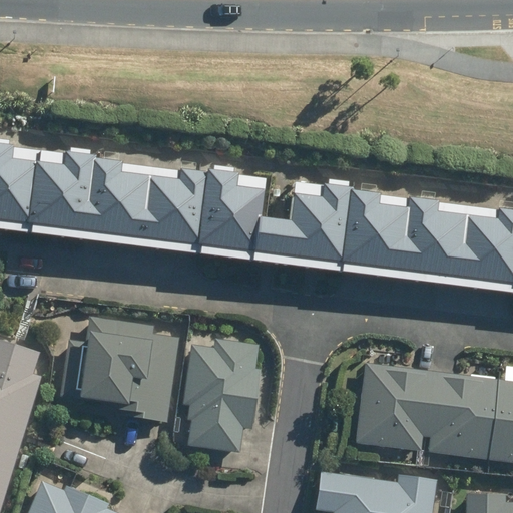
[(13,161),(15,149),(0,146),(0,222),(512,286),(512,214),(500,213),(499,221),(438,213),(438,203),(411,200),(410,210),(380,207),(382,196),(351,192),(351,189),(324,186),(322,201),(295,197),(291,224),(263,220),(266,192),(238,189),(240,176),(208,173),(208,177),(181,174),(181,183),(122,176),(124,165),(95,161),(96,158),(65,155),(63,167),(13,161)]
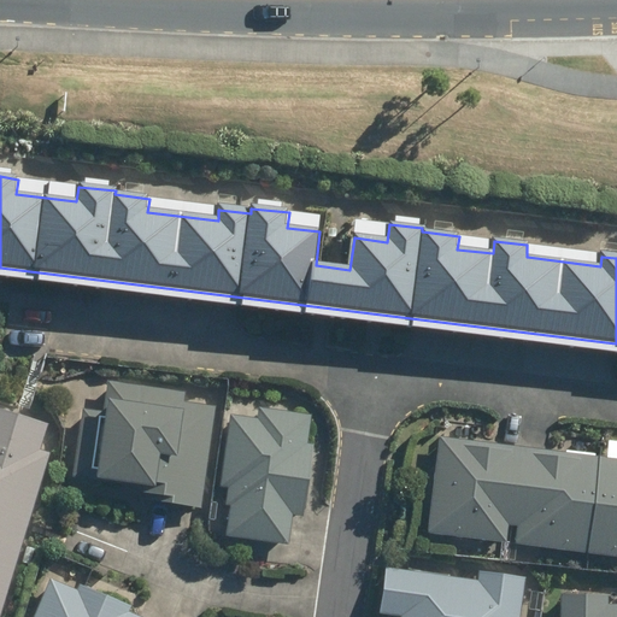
[(121,492),(144,497),(142,501),(201,510),(216,410),(184,406),(186,393),(109,382),(104,413),(84,410),(75,479),(122,485),(121,492)]
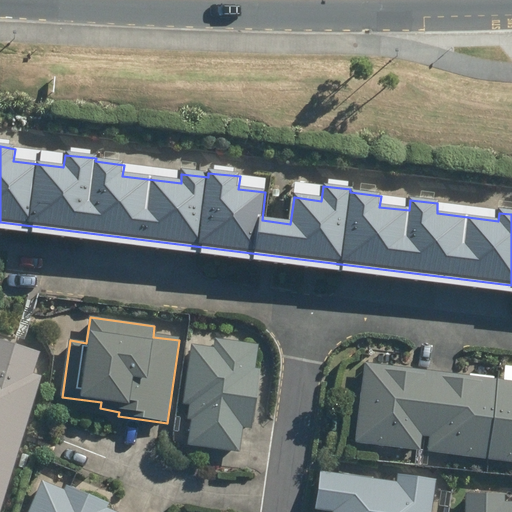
[(30,370),(36,349),(0,338),(0,498),(38,372),(30,370)]
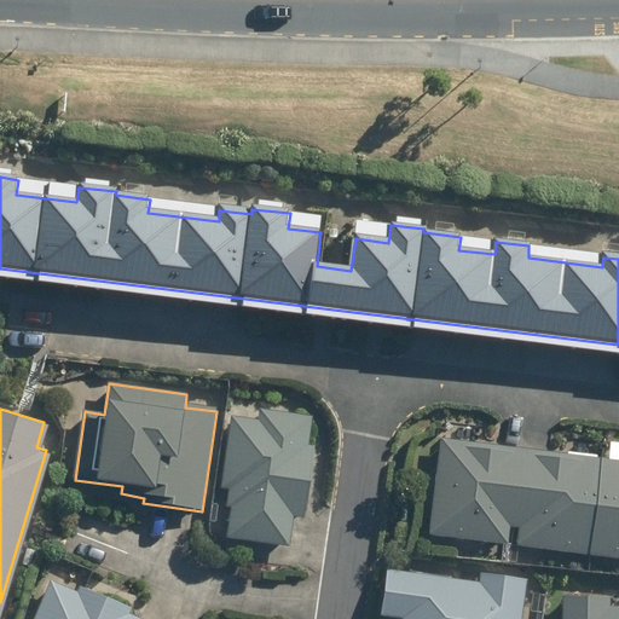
[(227,490),(225,507),(232,507),(227,538),(291,548),(295,519),(302,519),(312,447),(310,447),(313,417),(260,410),(258,422),(231,417),(221,490),(227,490)]
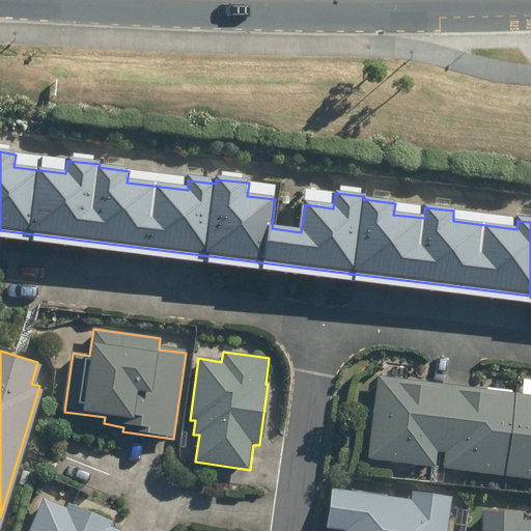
[(379,378),(368,460),(437,469),(438,453),(443,454),(451,387),(379,378)]
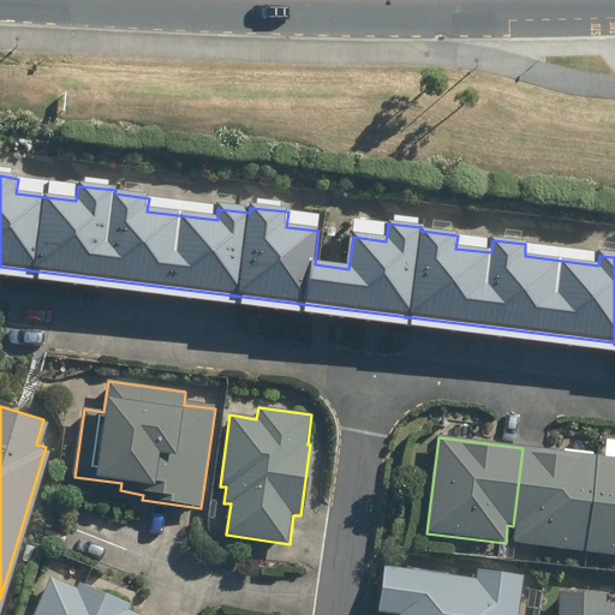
[(518,526),(515,544),(587,554),(599,457),(523,448),(513,526),(518,526)]
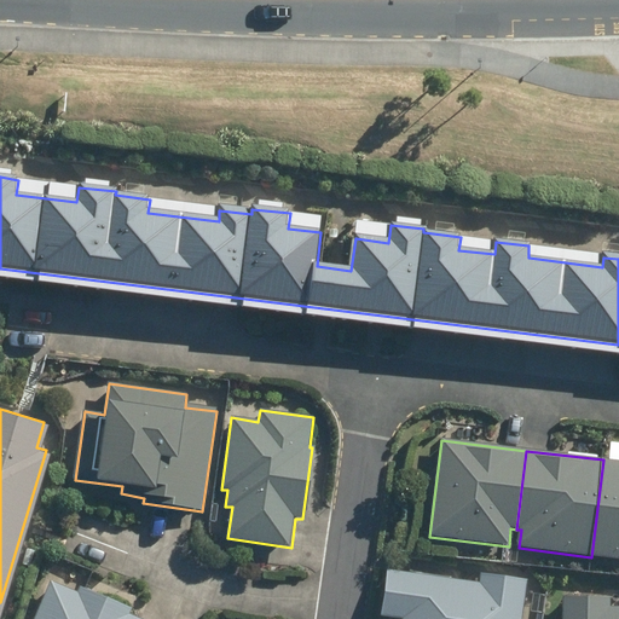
[(618,462),(603,460),(591,557),(618,560),(618,462)]
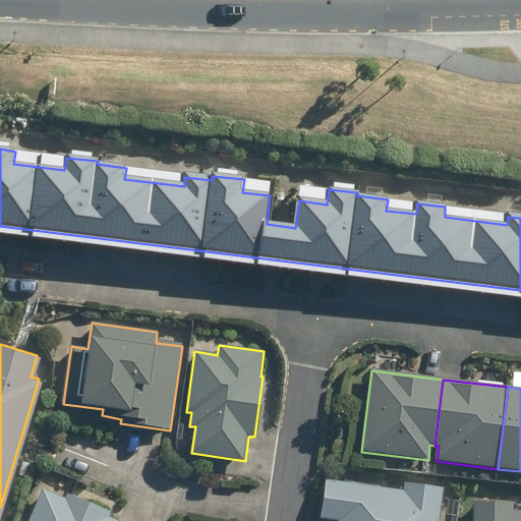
[(440,520),(445,489),(404,485),(404,490),(327,481),(322,520),(330,520),(440,520)]
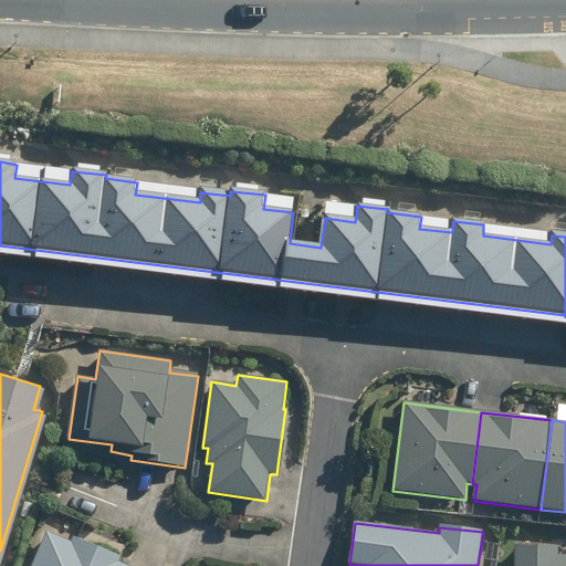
[(46,532),(31,565),(125,565),(121,564),(122,558),(74,538),(72,543),(46,532)]
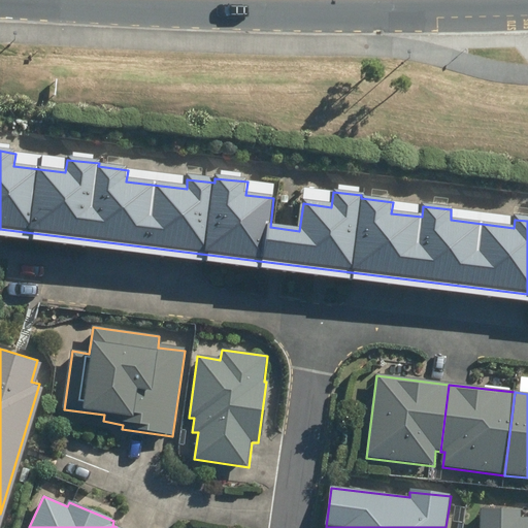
[(527,527),(527,519),(521,519),(521,512),(482,510),(481,527),(527,527)]
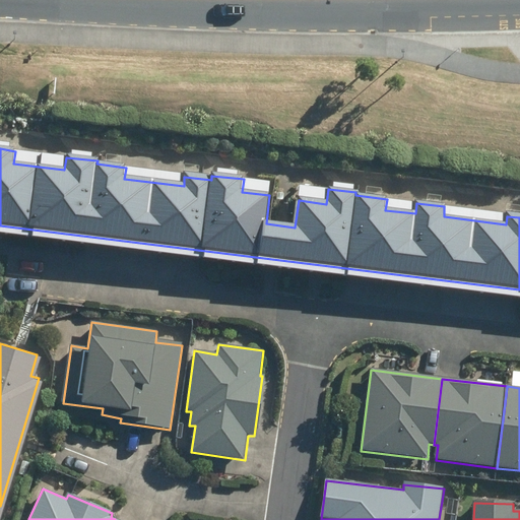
All buildings are outlined.
